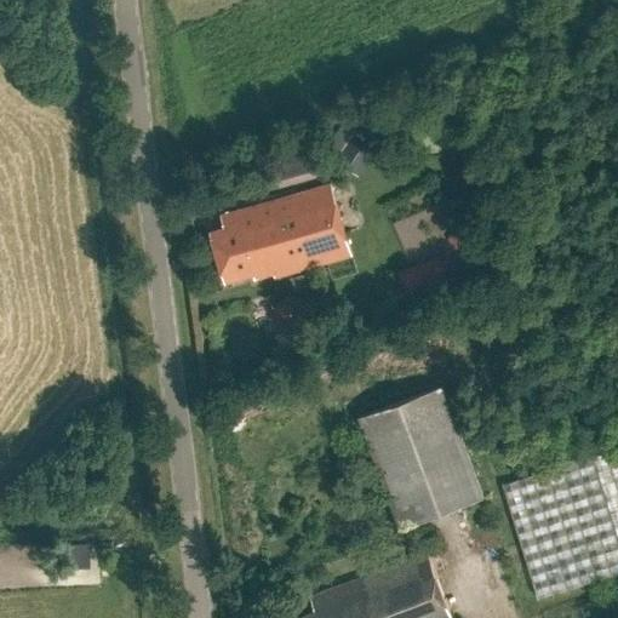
[(358,133),(336,164),(359,179),(381,148),(358,133)]
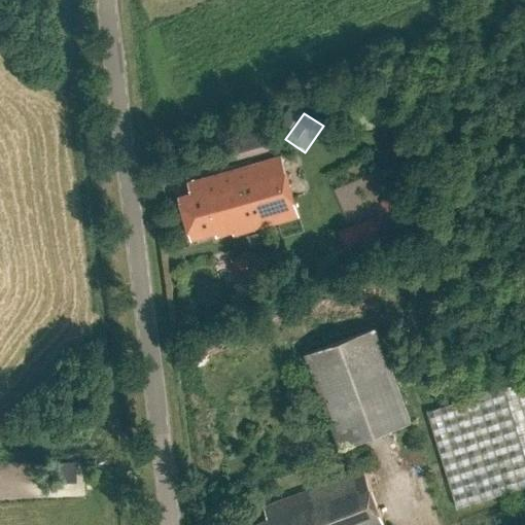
[(233,238),(281,224),(298,219),(280,159),(259,165),(258,164),(257,164),(257,165),(230,173),(230,172),(229,172),(229,174),(201,182),(200,180),(199,181),(199,182),(187,185),(186,184),(185,184),(189,196),(177,199),(189,242),(214,236),(216,240),(232,236),(233,238)]
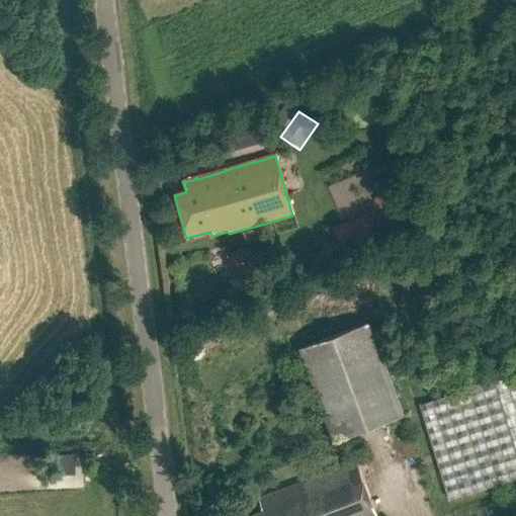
[(371,232),(364,216),(331,230),(337,246),(371,232)]
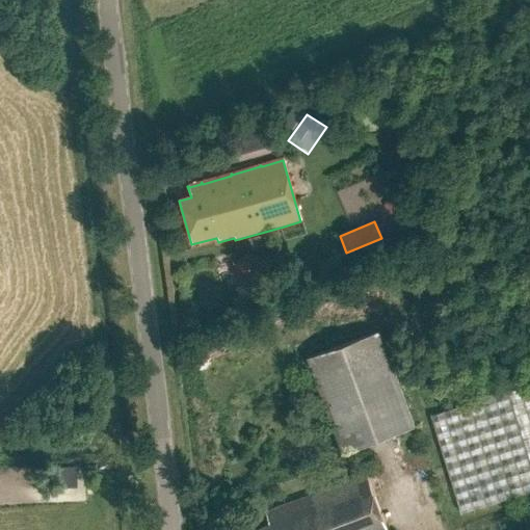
[(346,450),(418,423),(381,327),(310,354),(346,450)]
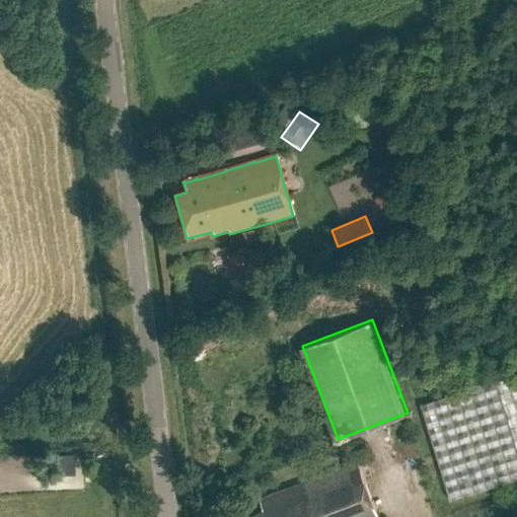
[(516,375),(419,405),(449,501),(516,479),(516,375)]
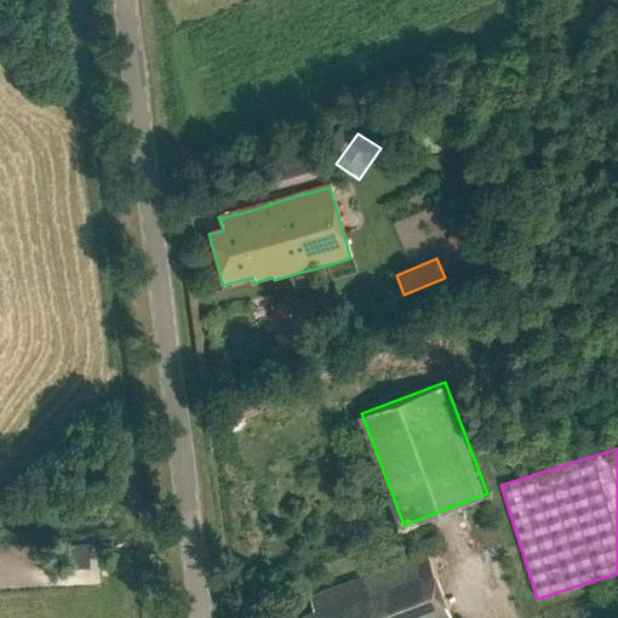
[(448,617),(427,555),(308,600),(314,613),(303,617),(448,617)]
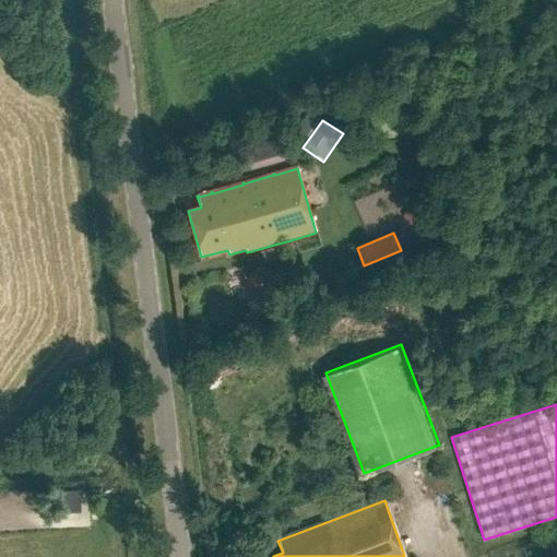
All buildings are outlined.
